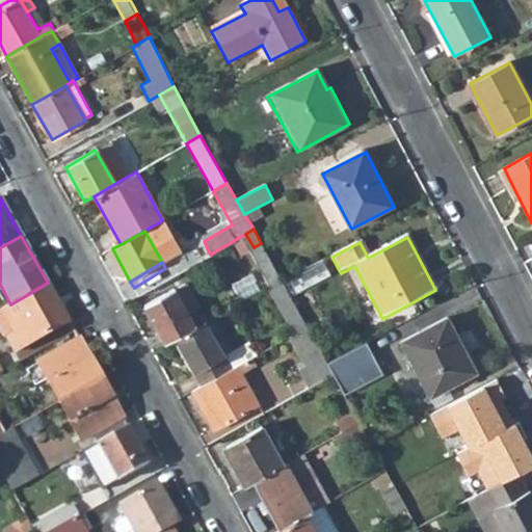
[(70,321),(48,283),(10,304),(0,310),(0,335),(1,337),(5,335),(15,352),(70,321)]
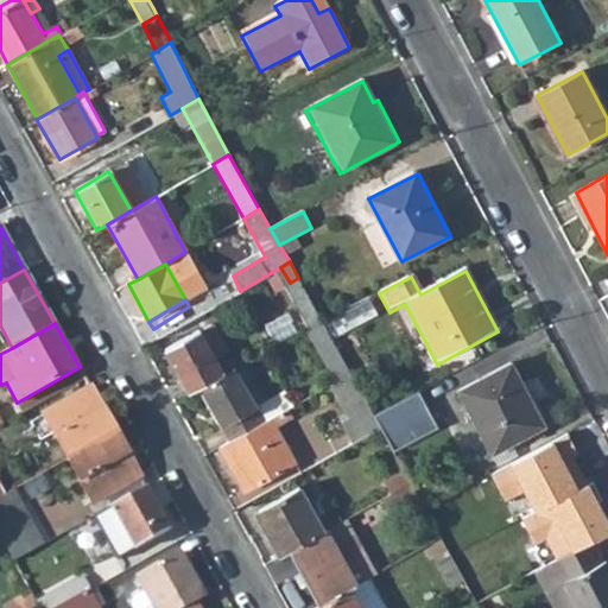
[(226,350),(210,323),(197,330),(164,349),(188,392),(198,386),(222,373),(213,358),(226,350)]
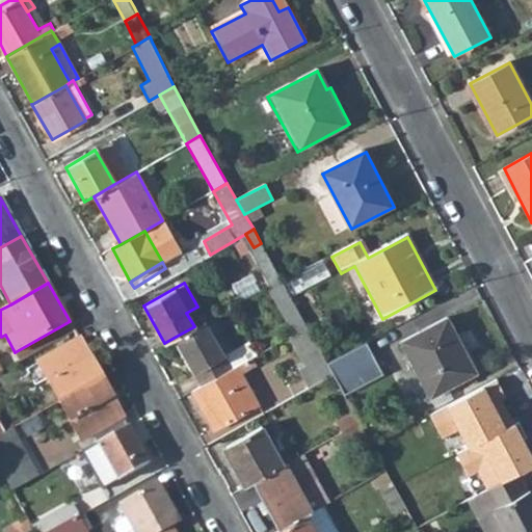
[(194,326),(174,338),(202,386),(233,369),(206,320),(194,326)]
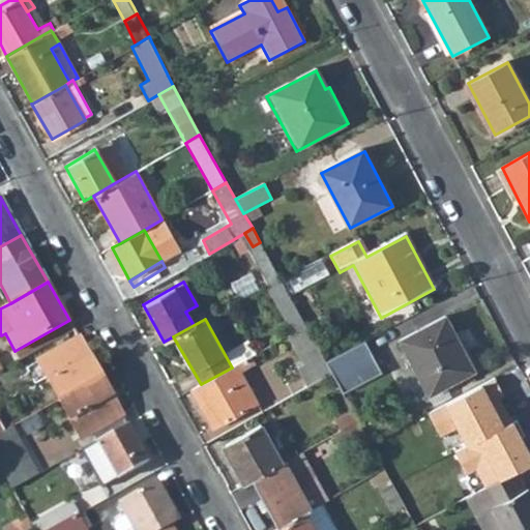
[(443,319),(398,344),(427,399),(477,372),(458,335),(453,337),(443,319)]
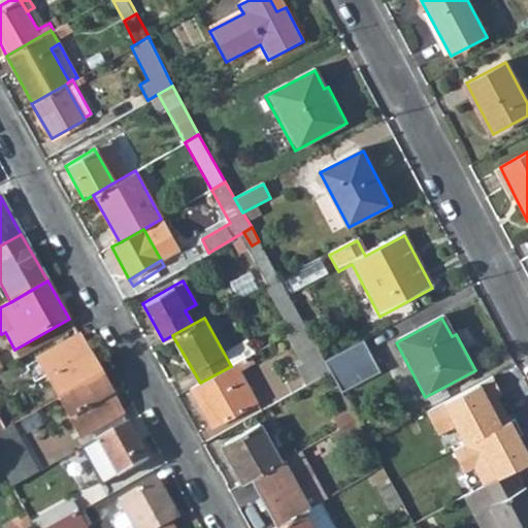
[(100,376),(78,338),(42,358),(52,374),(65,396),(100,376)]
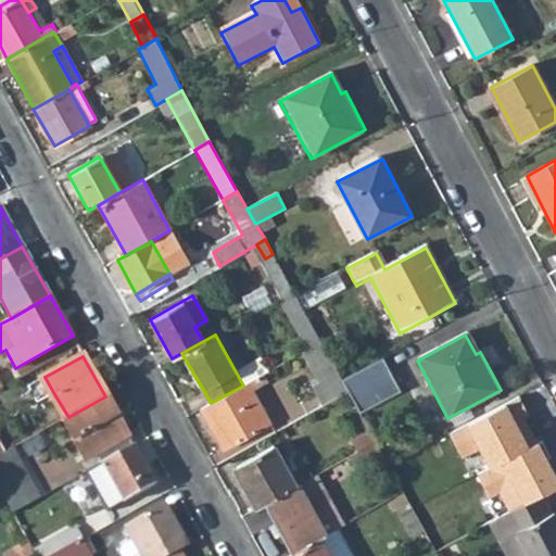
[(402,393),(383,359),(343,382),(348,392),(361,415),(402,393)]
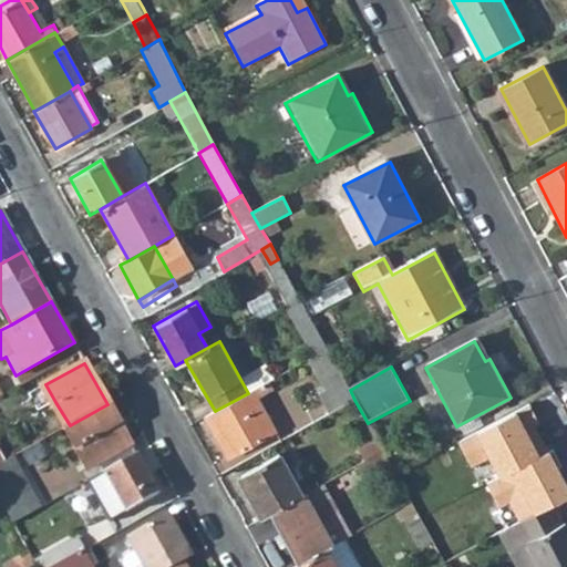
[(319,393),(330,413),(354,400),(350,390),(343,379),(326,390),(319,393)]
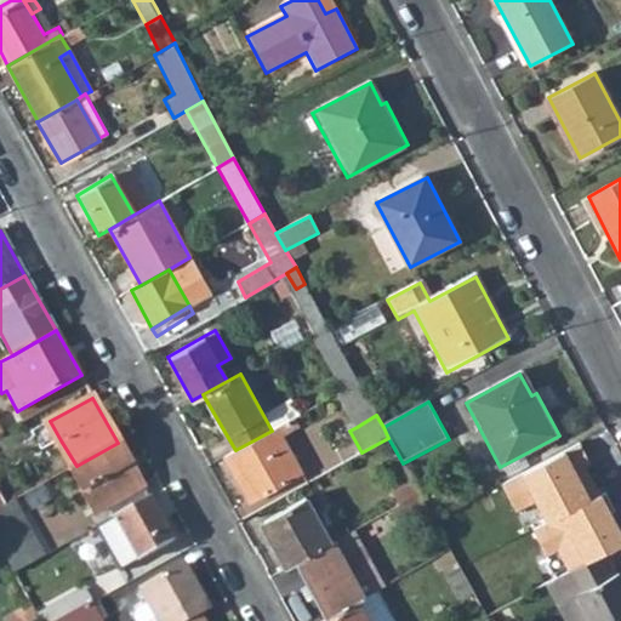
[(283,434),(298,425),(295,416),(272,431),(235,450),(224,456),(249,501),(303,471),(283,434)]
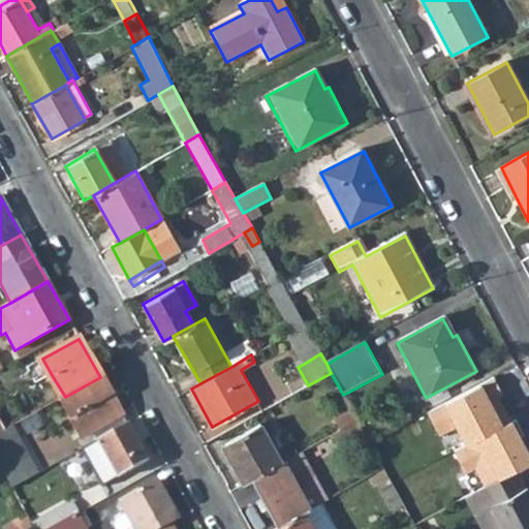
[(52,375),(42,359),(31,366),(39,381),(52,375)]
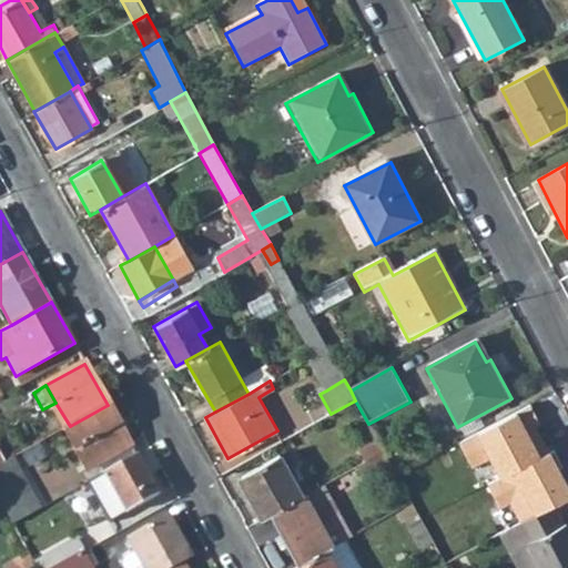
[(64,429),(87,469),(98,463),(130,445),(108,405),(70,426),(64,429)]
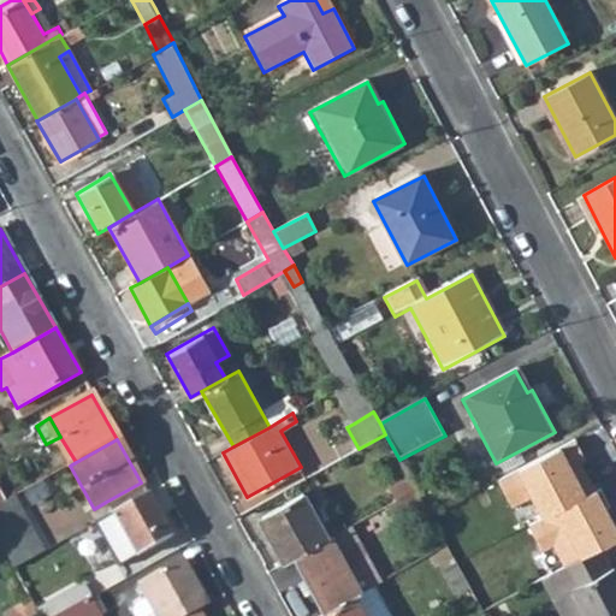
[(576,562),(568,545),(605,525),(573,463),(520,491),(545,542),(514,558),(529,587),(538,582),(576,562)]
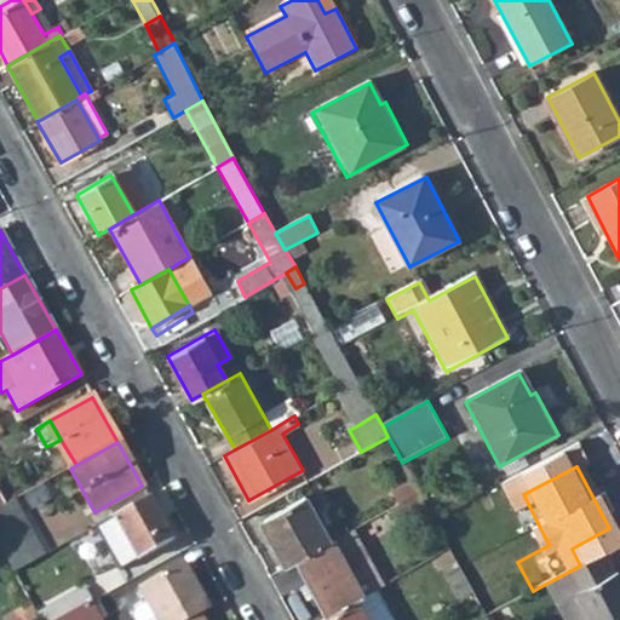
[(12,501),(0,509),(0,545),(10,563),(15,573),(45,556),(22,514),(61,492),(53,478),(12,501)]
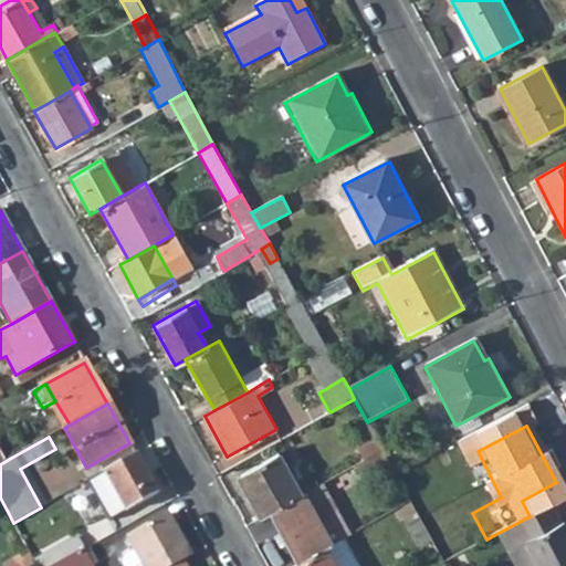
[(0,464),(11,458),(0,438),(0,464)]
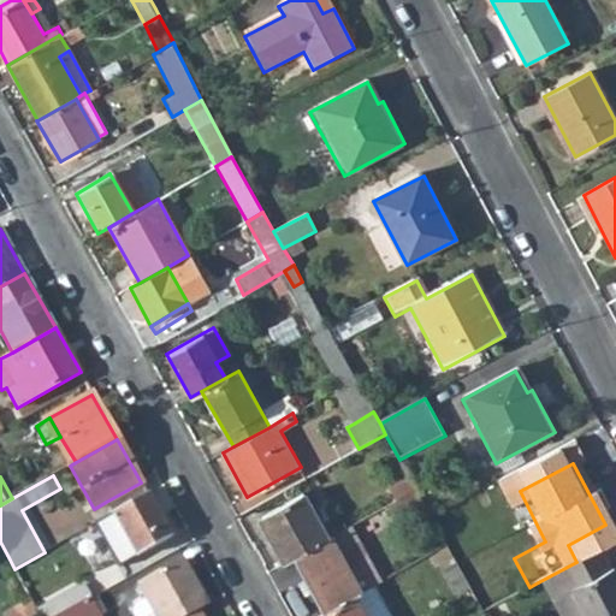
[(409,477),(390,489),(397,501),(416,489),(409,477)]
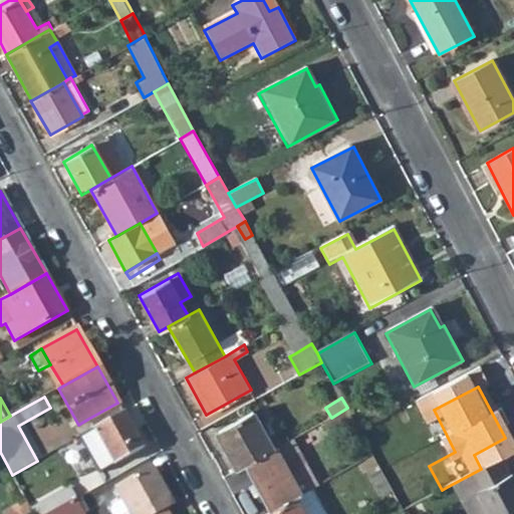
[(88,419),(94,429),(122,412),(117,403),(88,419)]
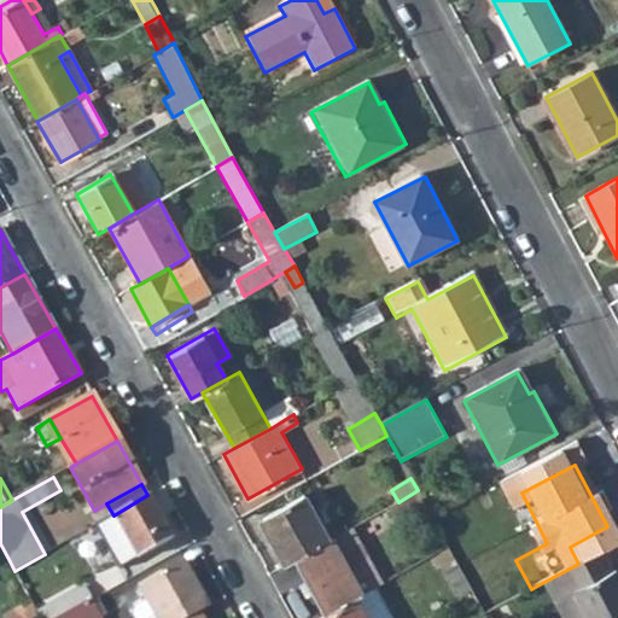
[(417,513),(427,508),(418,490),(398,502),(391,506),(396,516),(412,507),(417,513)]
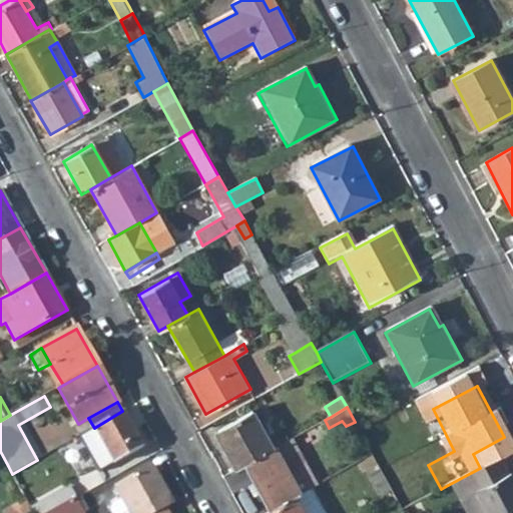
[(254,410),(215,431),(237,469),(245,465),(277,448),(254,410)]
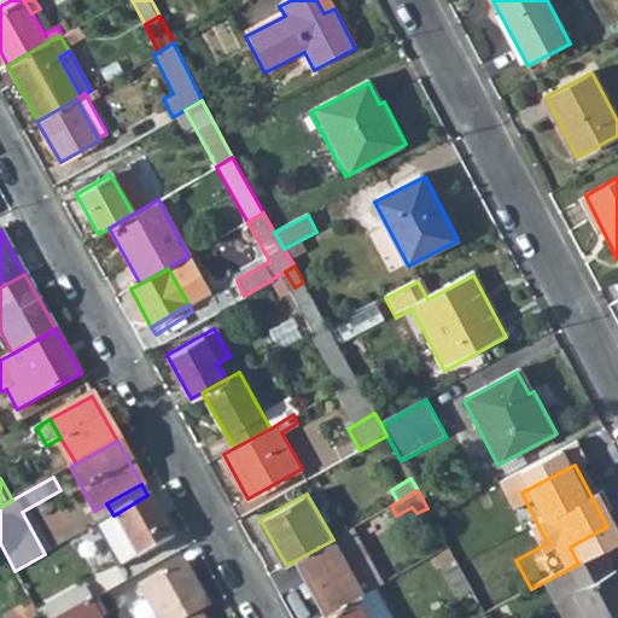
[(147,495),(114,516),(99,523),(115,551),(129,543),(138,558),(172,537),(147,495)]
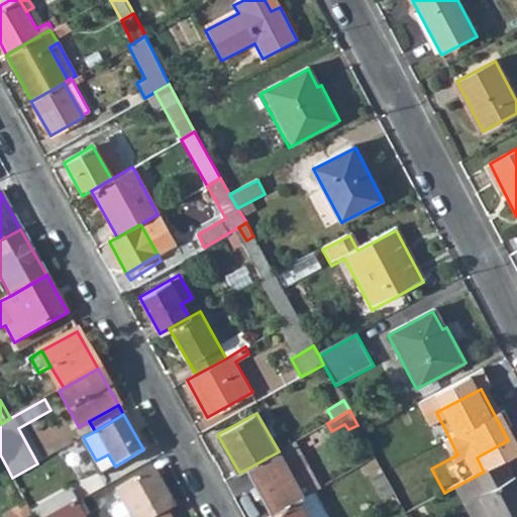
[(279,451),(247,469),(273,514),(307,494),(322,486),(330,481),(305,435),(279,451)]
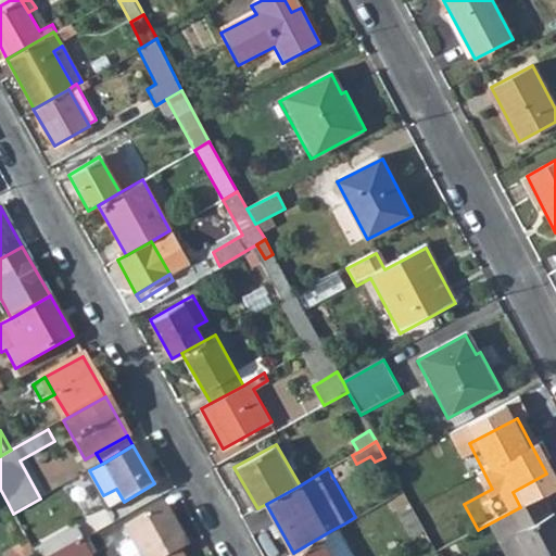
[(485,526),(501,555),(522,555),(514,538),(551,517),(540,497),(520,507),(485,526)]
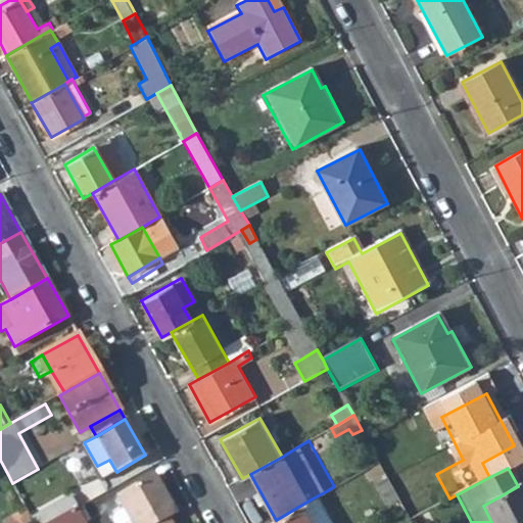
[(114,522),(159,522),(162,521),(170,518),(178,513),(156,475),(117,496),(124,508),(114,514),(112,519),(114,522)]
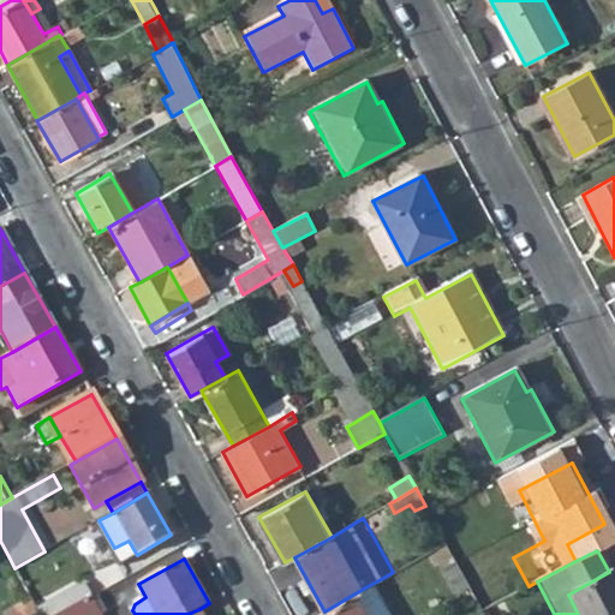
[(614,614),(614,578),(611,572),(609,572),(568,595),(578,614),(614,614)]
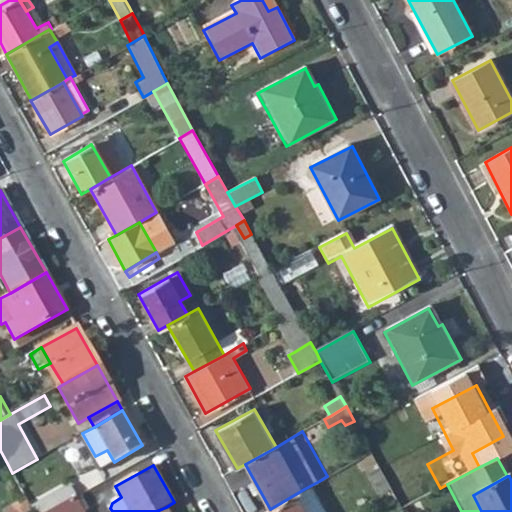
[(319,481),(304,489),(316,511),(334,511),(335,510),(319,481)]
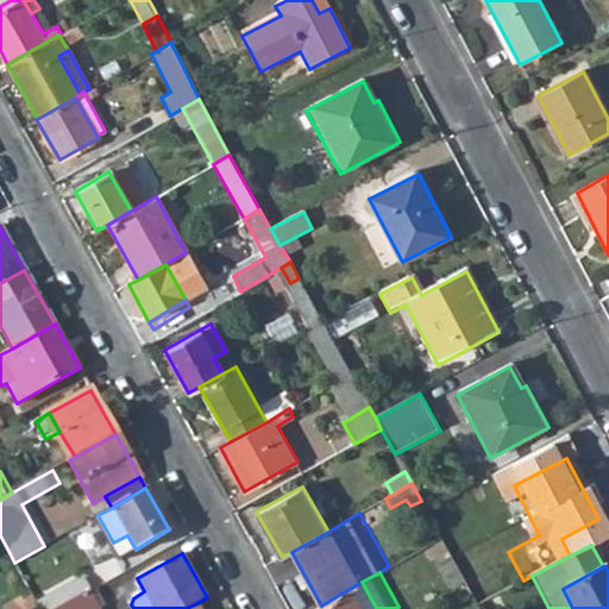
[(57,608),(92,590),(85,577),(38,604),(39,608),(57,608)]
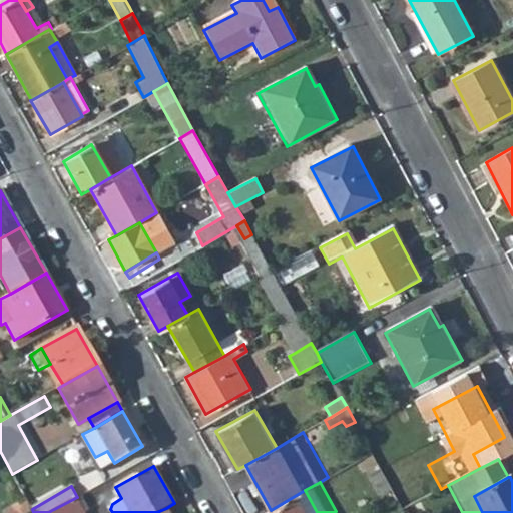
[(317,512),(305,490),(271,510),(266,512),(317,512)]
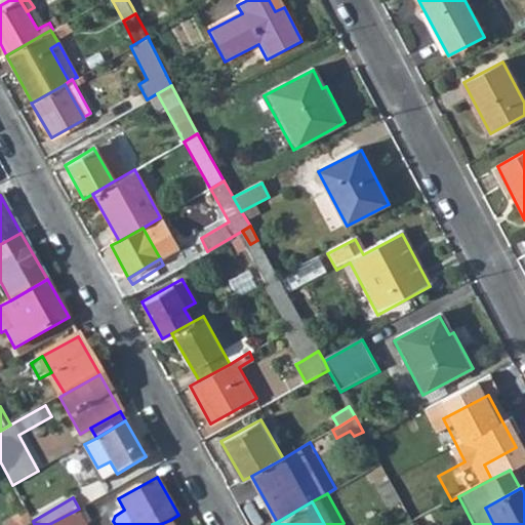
[(26,509),(3,522),(5,524),(32,524),(34,524),(33,521),(32,520),(26,509)]
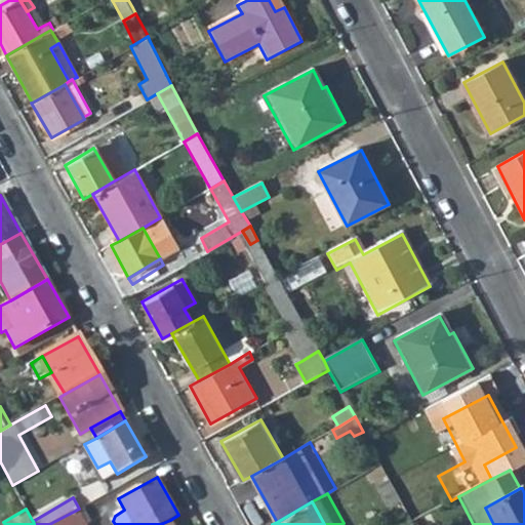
[(87,524),(79,509),(49,524),(87,524)]
